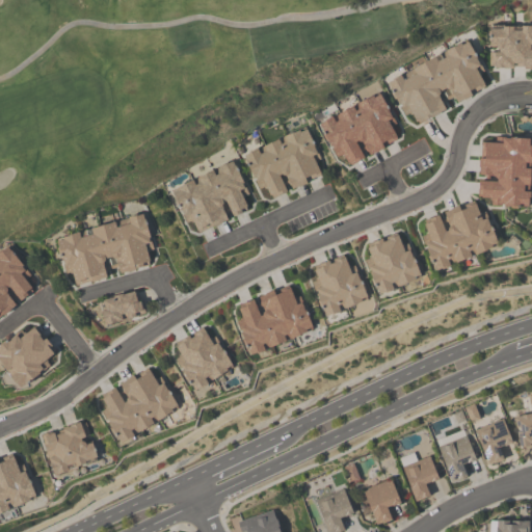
[(490,25),(531,25),(531,69),(519,69),(512,69),(510,69),(504,69),(491,69),(488,69),(489,52),(499,52),(499,47),(490,47),(490,25)]
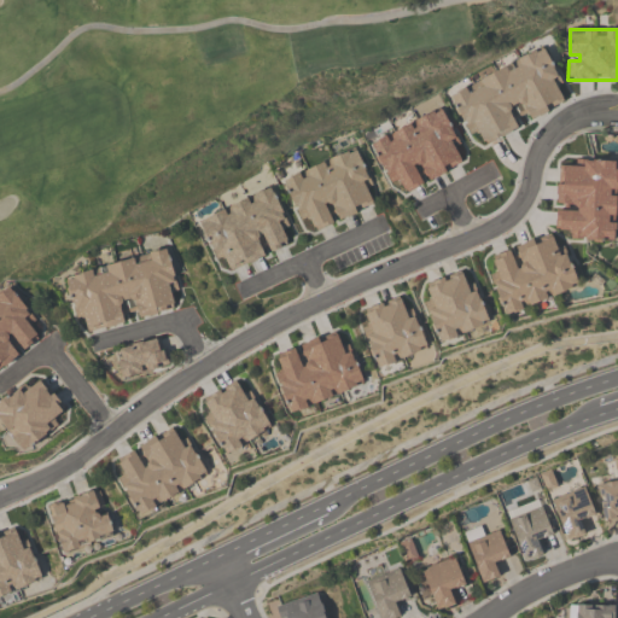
[(449,95),(543,44),(564,83),(558,86),(566,100),(566,101),(557,106),(540,116),(531,121),(528,114),(523,116),(518,118),(514,121),(518,128),(508,133),(495,140),(489,144),(481,128),(471,134),(449,95)]
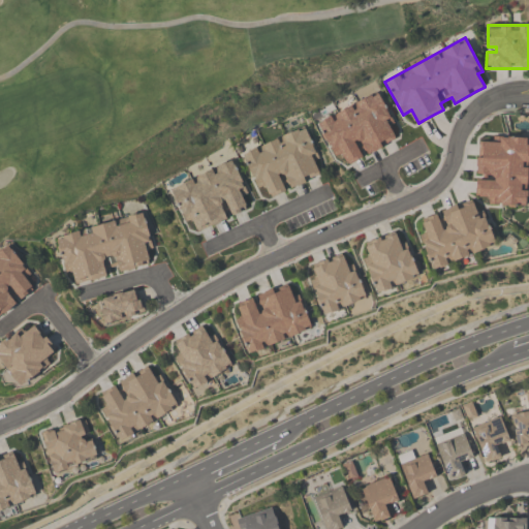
[(319,123),(370,95),(372,97),(377,95),(394,123),(391,126),(396,138),(389,143),(383,146),(383,148),(375,152),(368,155),(364,150),(360,151),(363,158),(361,159),(355,161),(349,164),(344,160),(340,154),(334,157),(327,143),(320,132),(319,123)]
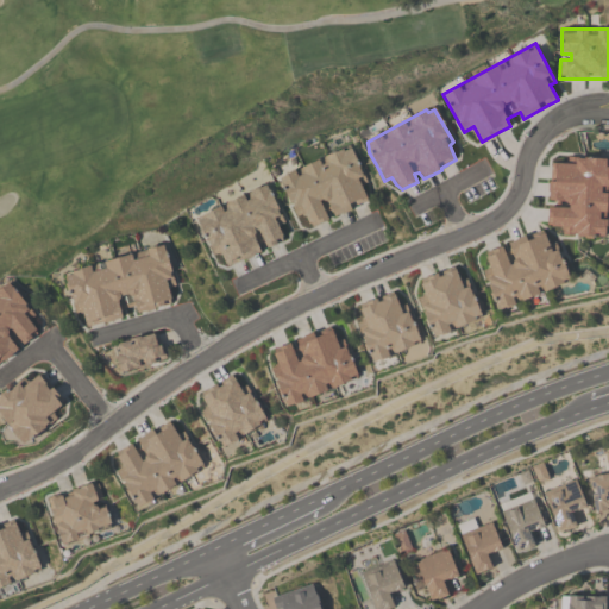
[(337,217),(344,214),(353,209),(353,208),(359,205),(368,201),(368,195),(362,184),(366,182),(362,174),(355,158),(351,148),(345,149),(341,149),(296,170),(294,169),(283,175),(280,179),(283,188),(290,203),(293,203),(293,206),(292,207),(297,217),(303,214),(309,225),(313,227),(320,224),(328,220),(320,201),(324,201),(327,202),(337,217)]
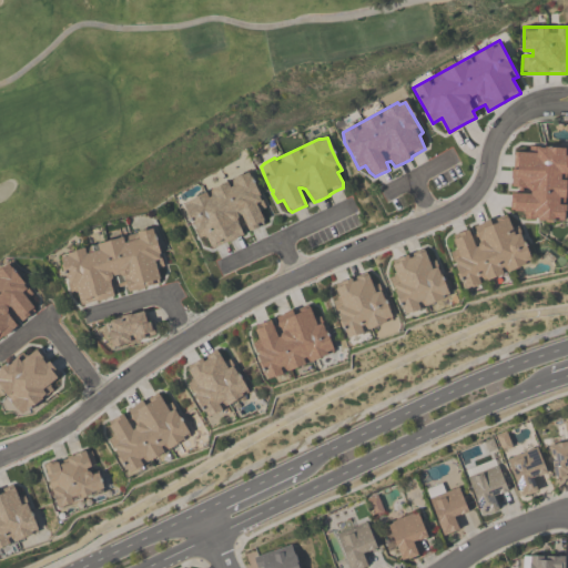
[(515,152),(529,152),(529,146),(537,146),(545,148),(567,149),(567,171),(567,185),(565,184),(565,205),(567,205),(567,219),(566,219),(566,222),(557,221),(555,219),(551,219),(553,223),(546,223),(545,221),(539,220),(536,219),(535,221),(525,220),(524,212),(515,211),(514,210),(510,210),(510,201),(511,193),(530,194),(530,191),(528,190),(527,188),(525,188),(521,188),(511,186),(511,179),(511,173),(511,170),(514,165),(514,162),(515,152)]
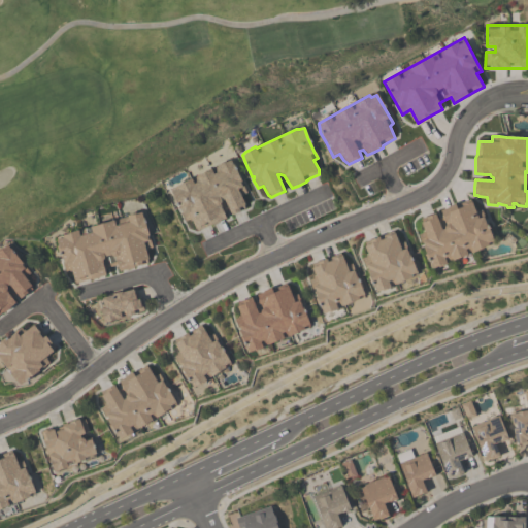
[(245,209),(245,205),(241,196),(246,193),(231,160),(224,163),(217,166),(171,189),(170,191),(186,223),(191,220),(198,232),(205,229),(219,223),(227,219),(220,204),(221,201),(224,200),(232,216),(239,212),(245,209)]
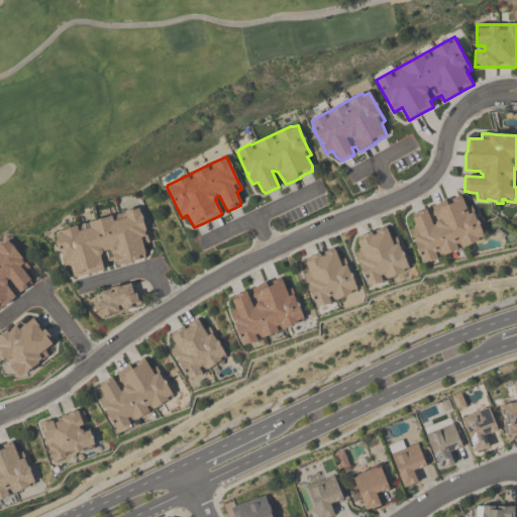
[(461,197),(466,207),(473,206),(474,211),(473,212),(476,218),(480,221),(483,236),(481,238),(477,242),(470,246),(459,248),(447,255),(441,254),(437,257),(436,260),(438,263),(429,265),(423,264),(422,262),(420,263),(416,248),(415,241),(409,230),(415,227),(411,218),(413,214),(419,212),(426,209),(428,214),(433,213),(431,206),(437,204),(437,202),(438,202),(445,200),(446,201),(452,198),(460,195),(461,197)]
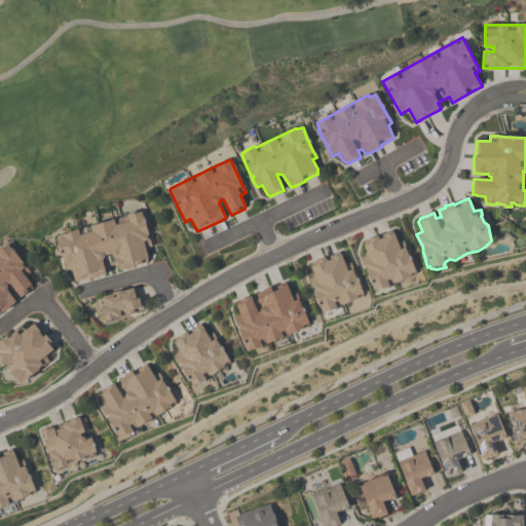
[(104,267),(116,264),(119,271),(127,268),(134,267),(134,266),(140,264),(147,262),(147,259),(149,258),(146,249),(152,247),(148,233),(141,212),(126,215),(114,220),(68,232),(68,233),(55,237),(66,271),(70,270),(70,272),(72,271),(76,283),(83,280),(90,278),(91,279),(98,277),(104,276),(104,275),(106,274),(104,267)]
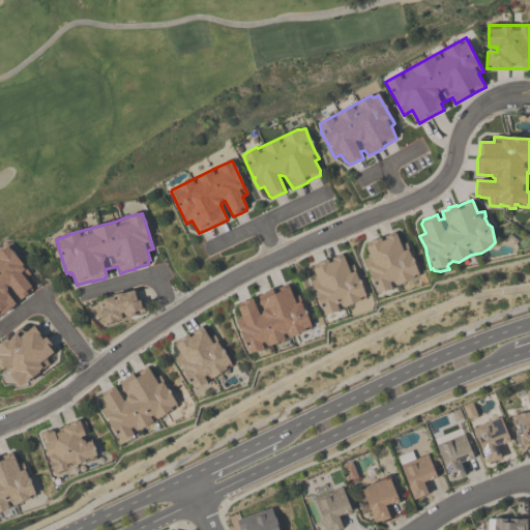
[(395,233),(401,244),(407,242),(408,248),(420,274),(419,278),(393,288),(393,290),(385,293),(384,291),(378,294),(369,270),(371,270),(369,267),(367,268),(363,259),(369,258),(370,255),(365,246),(367,245),(366,242),(374,240),(387,235),(395,233)]
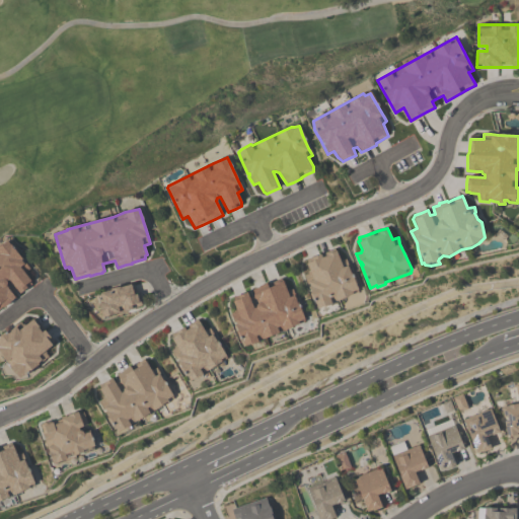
[(32,285),(29,281),(31,280),(24,273),(30,269),(12,245),(10,245),(7,240),(0,245),(0,309),(9,303),(15,298),(7,287),(7,282),(8,280),(14,286),(20,295),(26,290),(32,285)]
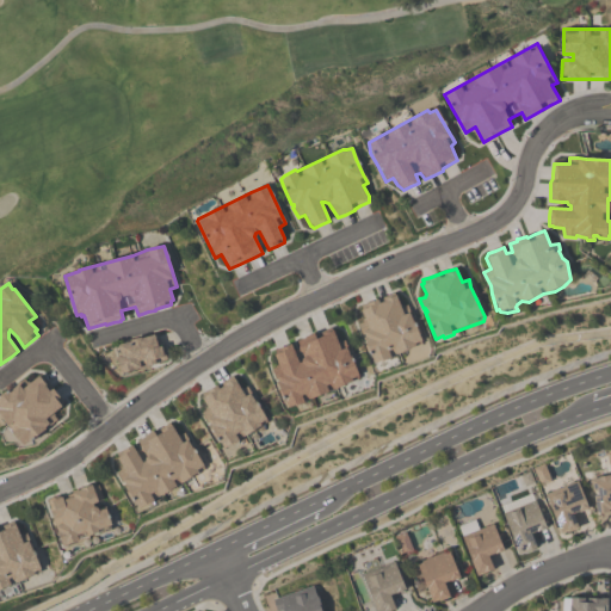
[(360,306),(369,303),(386,296),(394,292),(401,307),(408,304),(411,312),(409,313),(423,344),(393,357),(390,358),(383,362),(380,360),(376,363),(374,363),(357,325),(364,321),(365,320),(359,308),(360,306)]
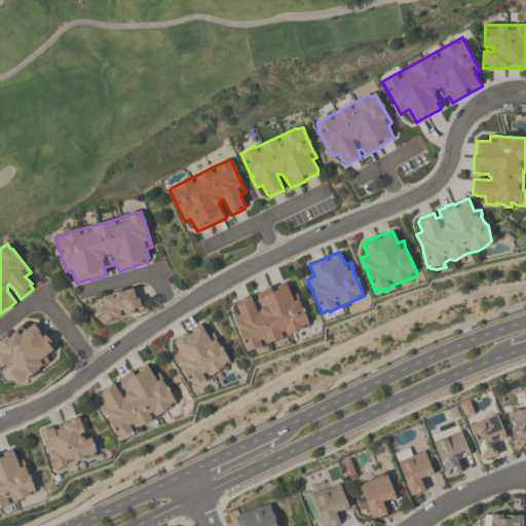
[(251,296),(257,312),(260,311),(260,309),(261,307),(256,294),(263,291),(262,290),(263,290),(270,287),(271,288),(278,286),(286,283),(291,294),(297,293),(309,323),(308,324),(309,327),(287,336),(264,345),(264,347),(248,352),(234,317),(238,316),(237,314),(240,313),(236,305),(237,304),(236,302),(243,299),(251,296)]
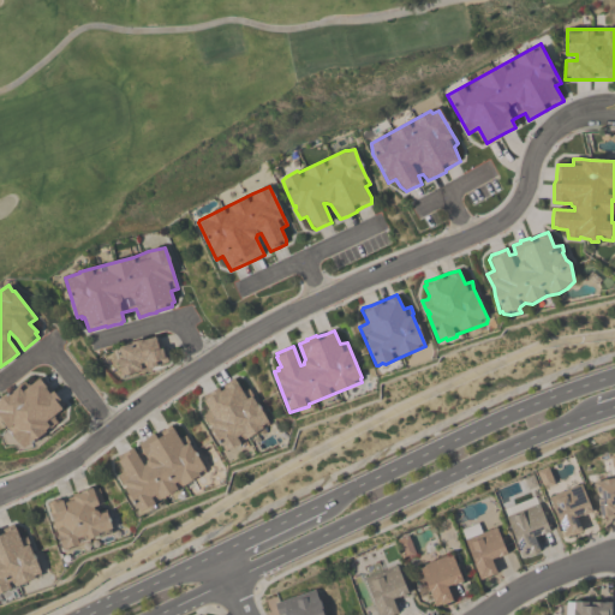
[(119,347),(132,345),(131,341),(142,338),(143,341),(155,338),(160,336),(161,344),(162,348),(163,351),(166,350),(169,364),(160,366),(161,370),(120,382),(109,370),(97,360),(109,356),(108,351),(119,347)]
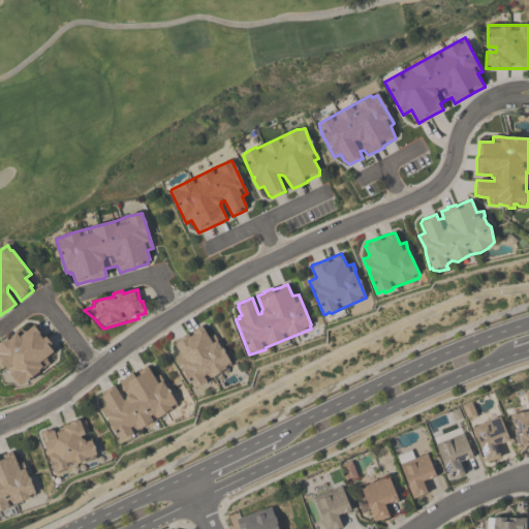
[(0,362),(0,344),(7,338),(8,340),(17,333),(20,337),(34,325),(34,327),(36,324),(41,331),(44,336),(47,338),(51,343),(55,349),(54,352),(47,358),(50,364),(42,369),(40,369),(38,371),(41,374),(28,383),(20,385),(9,376),(0,362)]
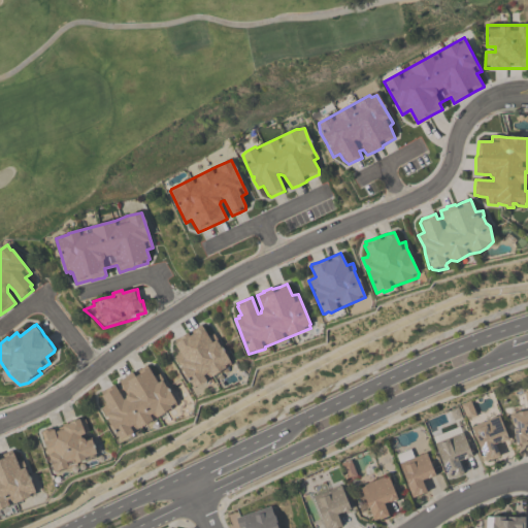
[(201,325),(208,336),(215,334),(217,339),(231,365),(213,377),(206,381),(194,388),(189,383),(174,357),(179,353),(175,344),(175,340),(180,336),(194,329),(201,325)]
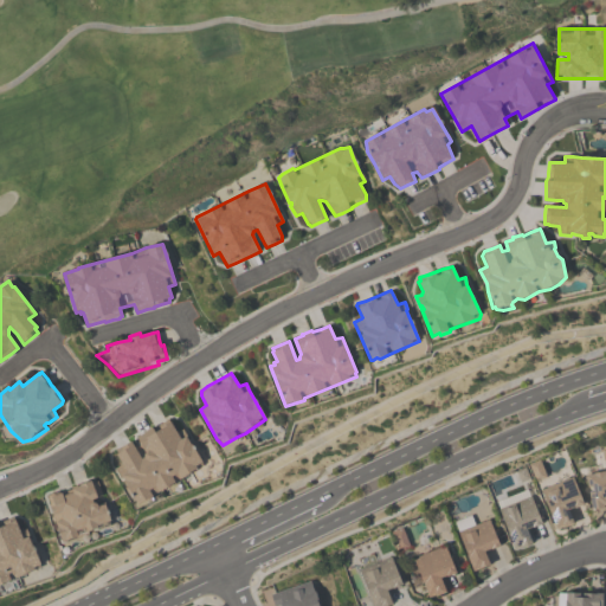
[(169,420),(178,433),(184,430),(204,465),(153,496),(155,501),(146,507),(141,508),(134,507),(130,501),(126,490),(128,488),(116,468),(122,464),(116,455),(117,453),(115,450),(122,446),(131,442),(141,459),(143,457),(144,452),(137,438),(144,432),(152,427),(155,433),(156,432),(154,429),(160,425),(169,420)]
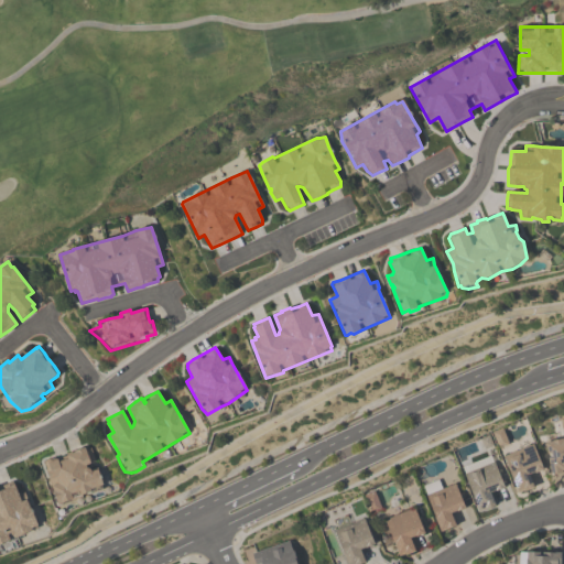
[(563,438),(544,443),(551,475),(563,472),(563,438)]
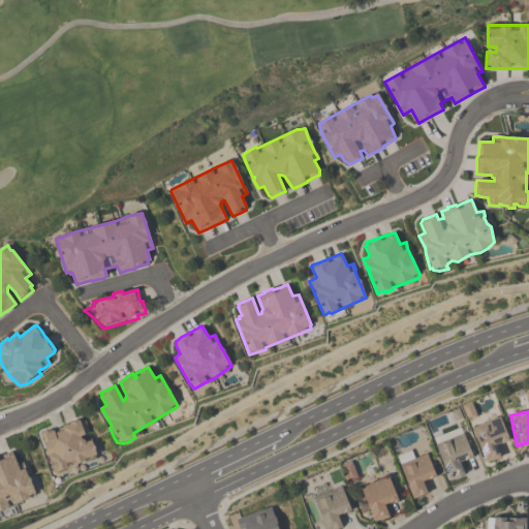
[(472,428),(501,417),(510,440),(496,445),(501,458),(487,463),(472,428)]
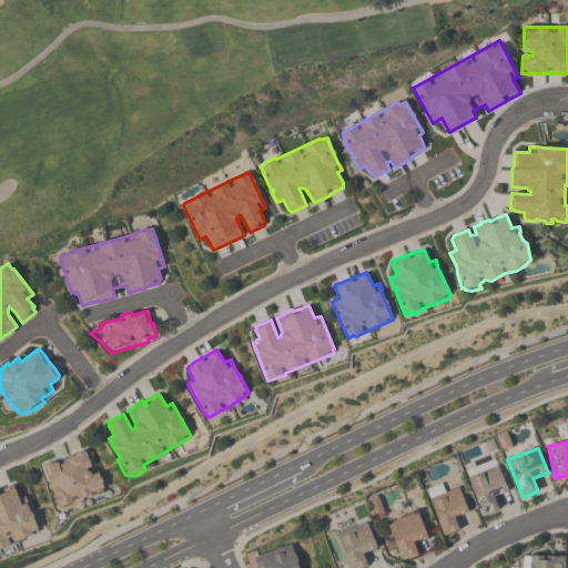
[(44,465),(57,460),(58,463),(59,465),(69,463),(68,457),(77,454),(85,450),(87,454),(91,452),(97,464),(88,468),(88,472),(90,472),(91,473),(92,475),(99,473),(104,488),(102,492),(92,496),(83,499),(73,503),(58,508),(44,465)]
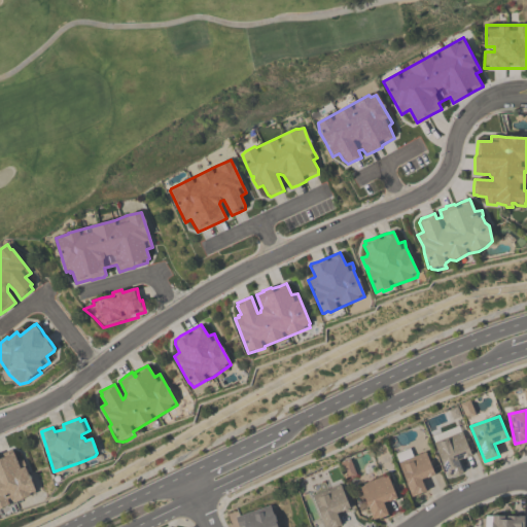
[(434,444),(462,432),(473,455),(458,461),(463,473),(448,479),(434,444)]
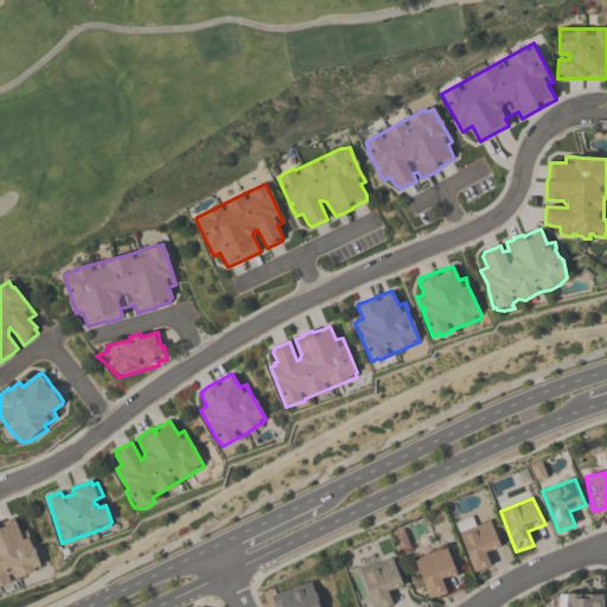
[(14,518),(23,541),(29,538),(40,568),(0,586),(0,528),(5,526),(4,522),(5,522),(14,518)]
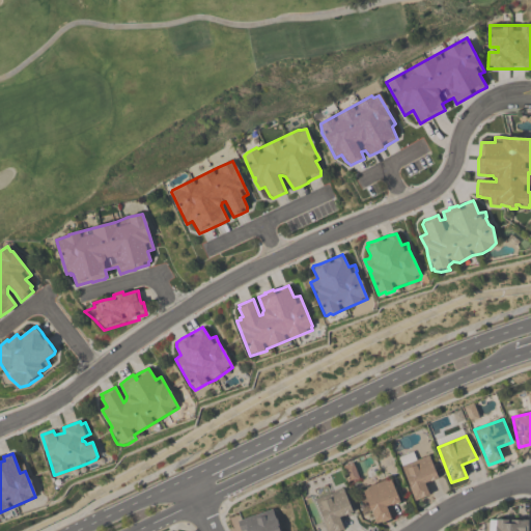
[(401,467),(428,456),(439,479),(424,483),(429,496),(415,501),(401,467)]
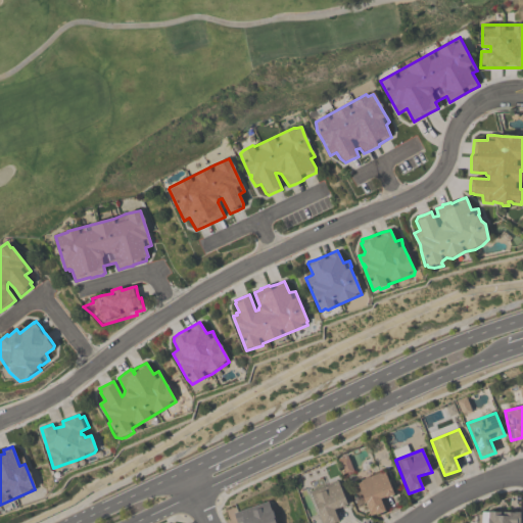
[(337,460),(345,477),(354,473),(347,456),(337,460)]
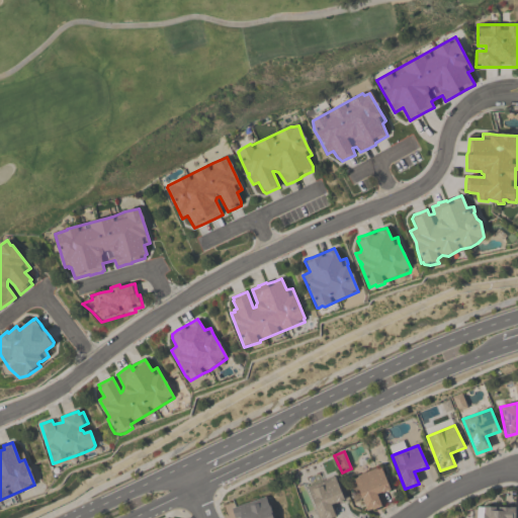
[(353,478),(379,467),(391,491),(377,495),(382,507),(372,510),(371,508),(366,510),(353,478)]
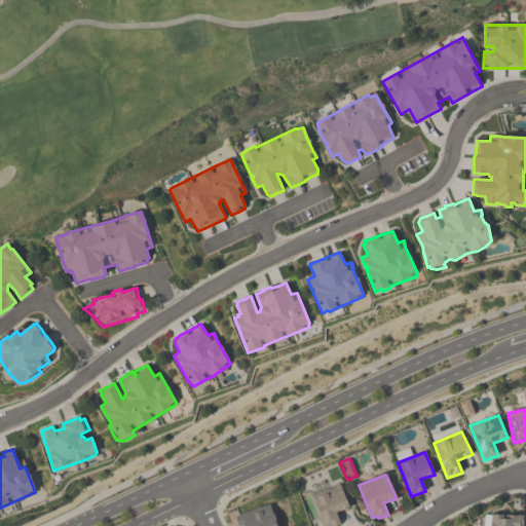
[(324,525),(311,495),(340,484),(349,509),(336,513),(341,525),(338,525),(324,525)]
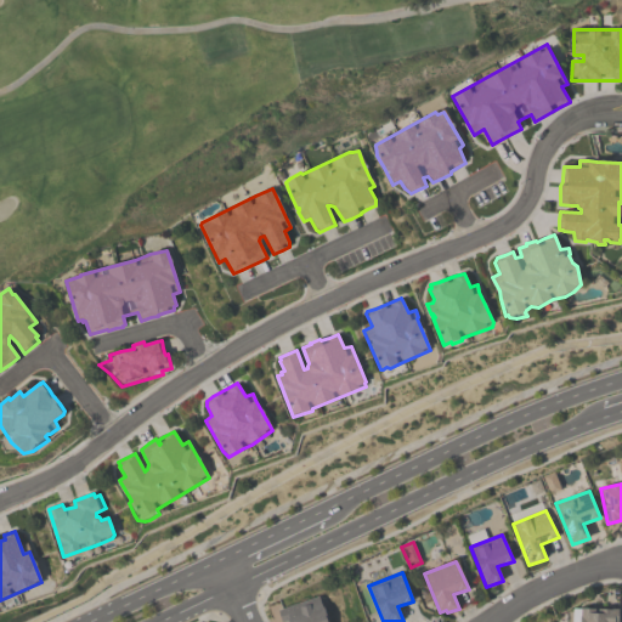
[(282,621),(278,611),(318,597),(327,621),(282,621)]
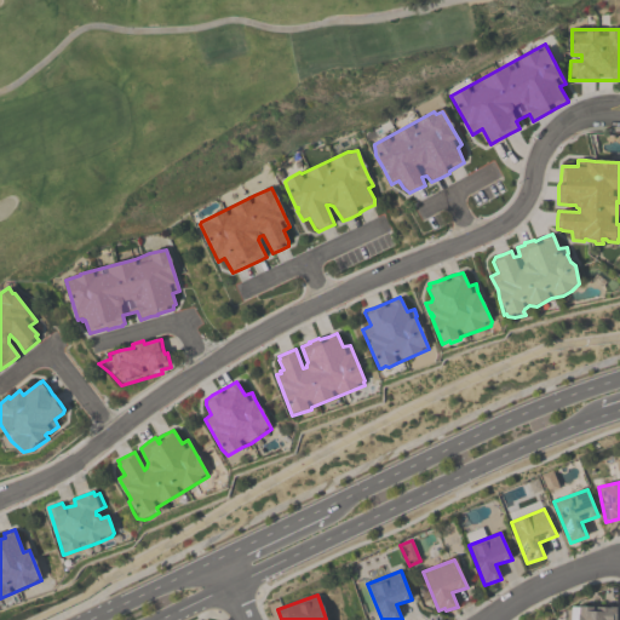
[(578,619),(579,607),(616,608),(615,619),(578,619)]
